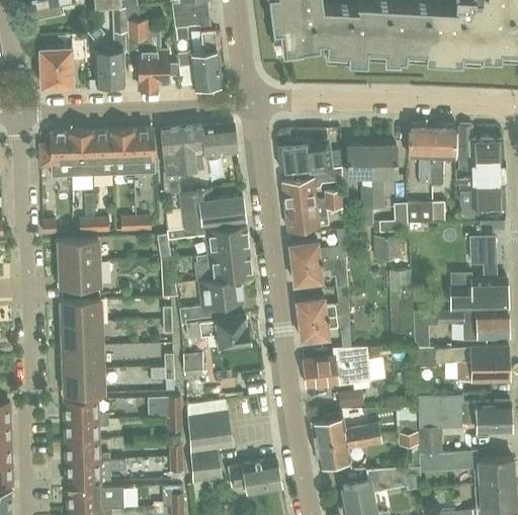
[(33,7),(35,16),(36,19),(62,14),(59,2),(67,0),(31,0),(33,7)]
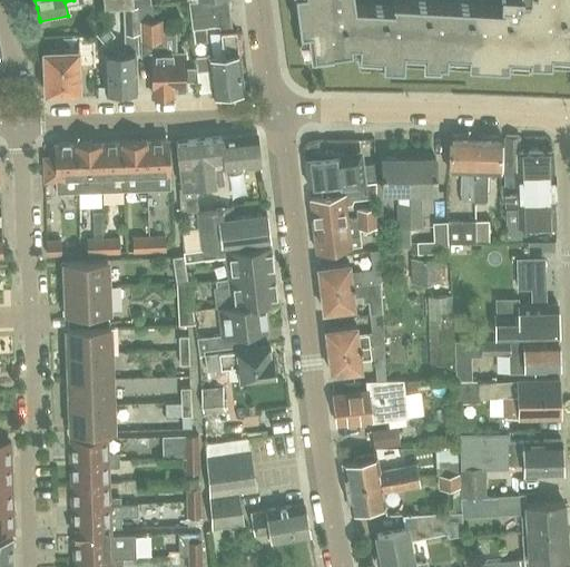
[(219,29),(220,33),(224,33),(220,15),(229,12),(227,0),(130,0),(131,7),(131,9),(139,8),(151,7),(150,0),(197,0),(197,2),(189,3),(193,31),(194,46),(207,45),(206,30),(219,29)]
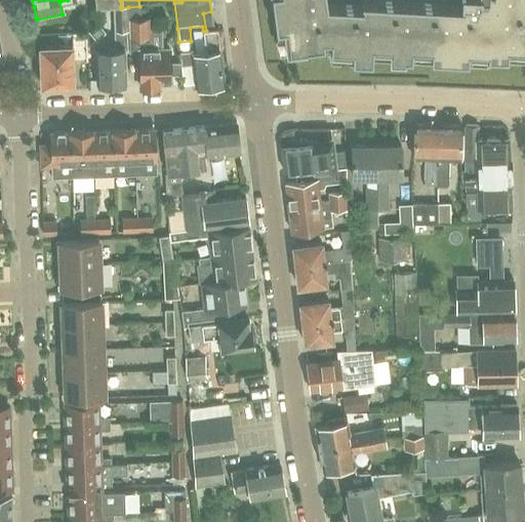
[(524,0),(460,0),(460,5),(462,6),(462,8),(362,3),(361,6),(363,6),(363,8),(327,7),(326,0),(272,0),(277,32),(287,30),(290,52),(324,47),(324,41),(331,41),(330,50),(352,51),(352,62),(372,63),(373,47),(392,48),(392,58),(412,59),(412,49),(431,50),(431,61),(469,63),(469,52),(489,53),(488,58),(508,59),(509,48),(524,48),(524,0)]
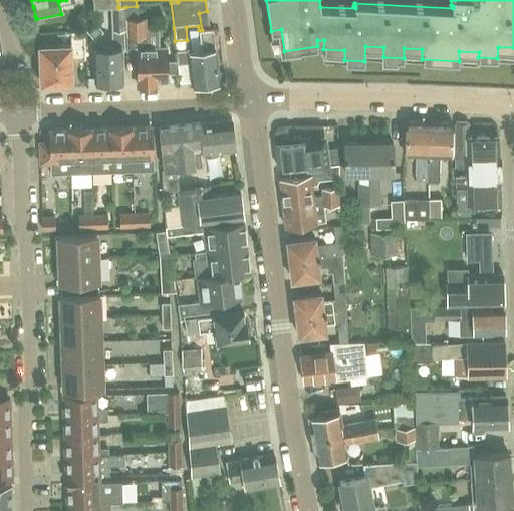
[(124,8),(125,8),(125,7),(118,8),(118,6),(112,6),(113,31),(113,50),(94,51),(95,83),(122,83),(121,51),(124,51),(124,32),(124,8)]
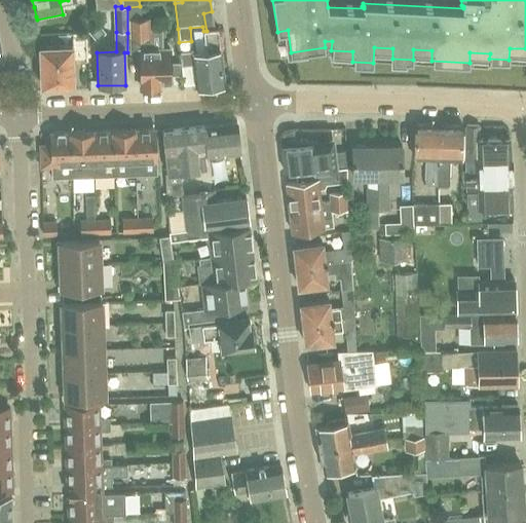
[(171,83),(170,51),(149,51),(149,22),(130,22),(130,53),(140,52),(141,89),(160,89),(159,83),(171,83)]
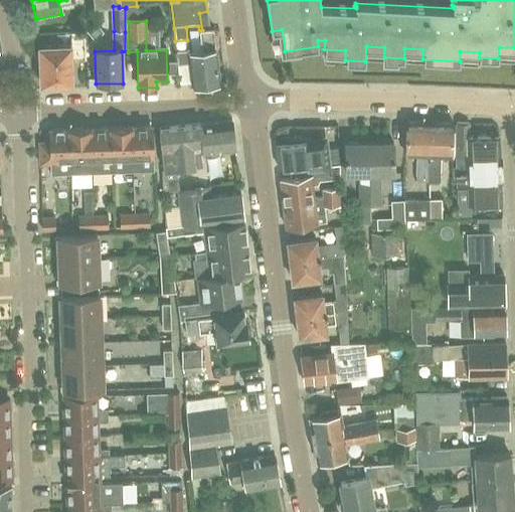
[(189,64),(192,88),(220,83),(212,29),(202,30),(199,30),(201,50),(176,53),(178,65),(189,64)]
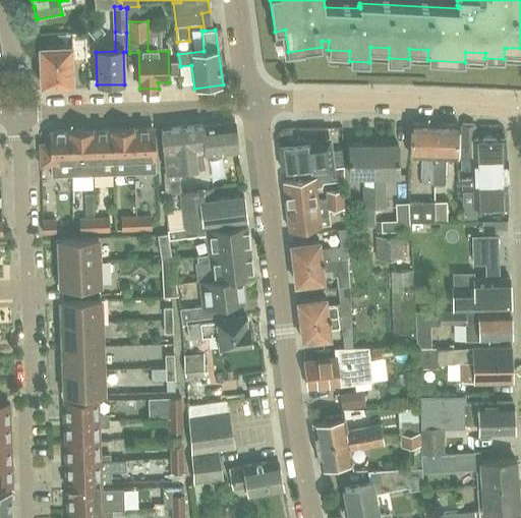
[(42,87),(72,85),(71,62),(87,62),(85,34),(72,35),(72,47),(40,49),(42,87)]
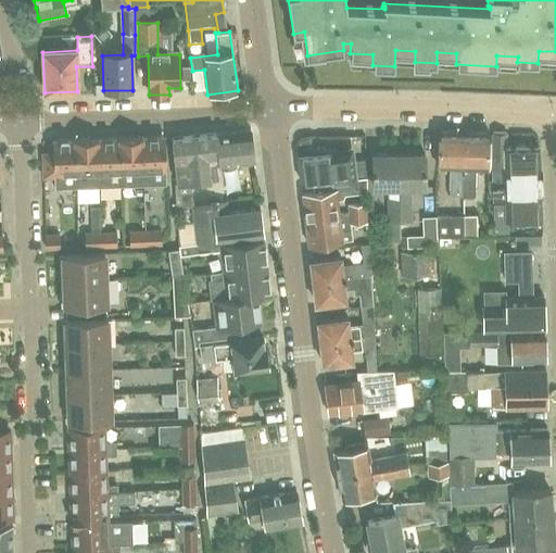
[(251,132),(211,136),(216,181),(217,181),(215,166),(219,166),(219,167),(254,163),(251,132)]
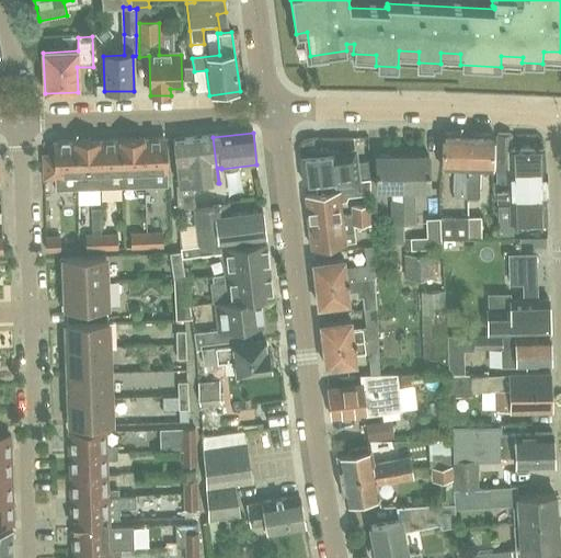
[(453,198),(466,198),(467,171),(468,135),(443,135),(442,170),(454,171),(453,198)]
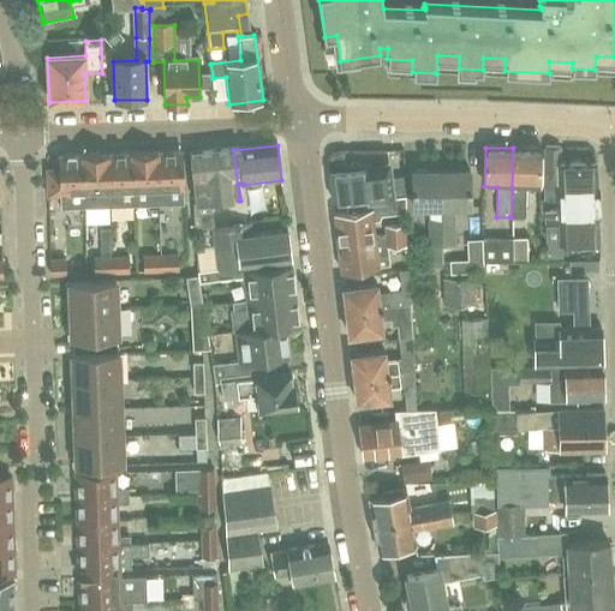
[(513,148),(512,187),(511,217),(525,219),(525,187),(539,187),(541,149),(513,148)]
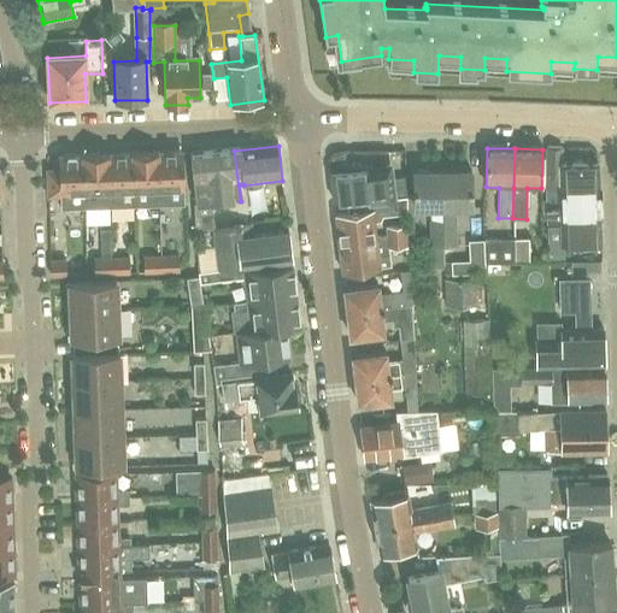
[(546,178),(547,192),(599,190),(598,165),(562,166),(560,151),(547,149),(546,178)]
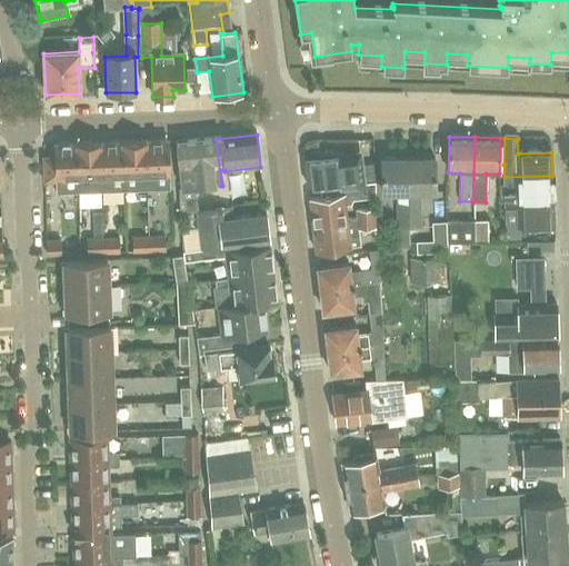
[(180,214),(198,211),(195,189),(221,186),(216,139),(176,144),(180,190),(179,190),(180,214)]
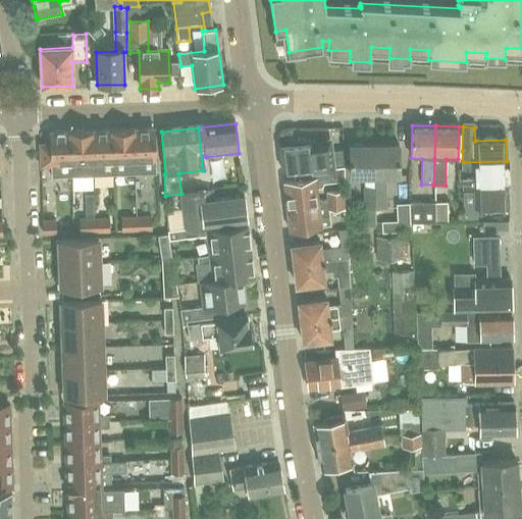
[(134,131),(135,175),(156,175),(154,130),(134,131)]
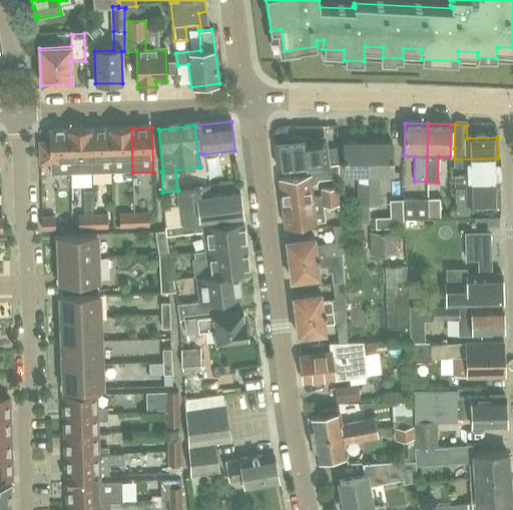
[(131,128),(108,129),(110,173),(132,172),(131,128)]
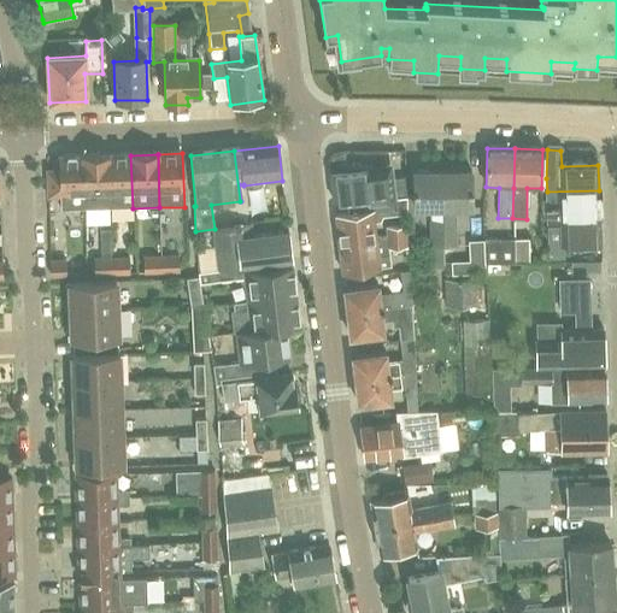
[(107,155),(78,157),(80,211),(110,210),(107,155)]
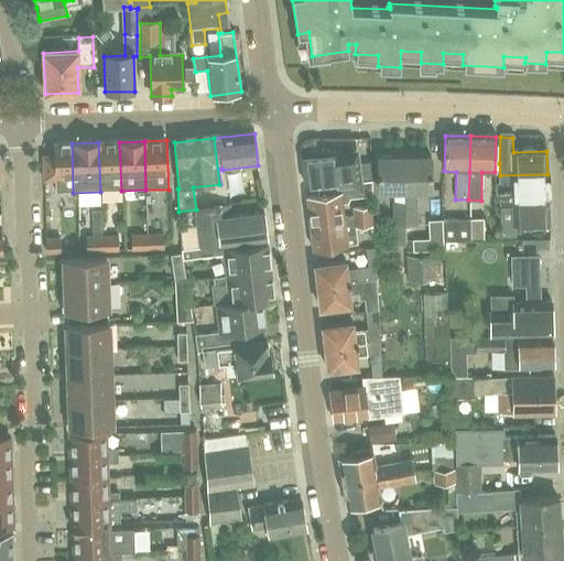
[(119,142),(98,142),(100,192),(121,191),(119,142)]
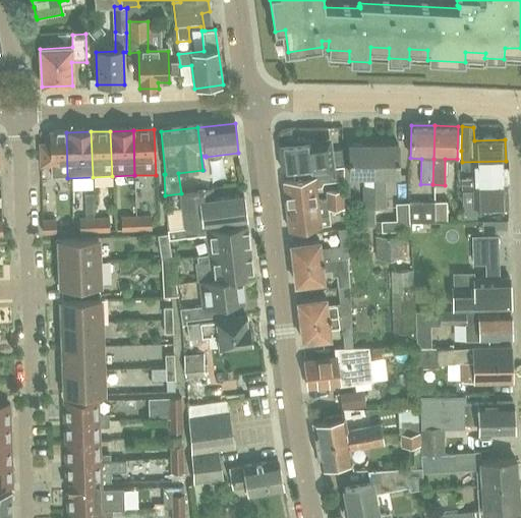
[(51,168),(51,178),(67,178),(66,132),(49,133),(50,149),(40,150),(40,168),(51,168)]
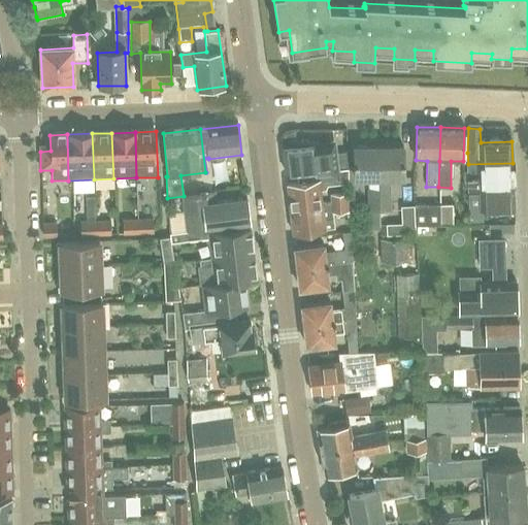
[(285,173),(314,170),(315,174),(339,171),(337,156),(339,156),(338,144),(316,146),(283,150),(285,173)]
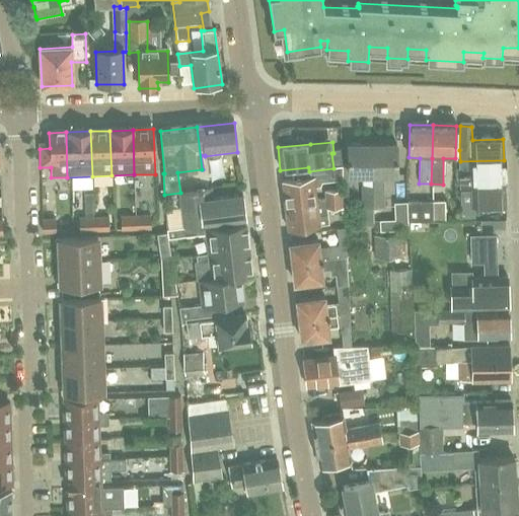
[(396,145),(372,146),(372,208),(382,207),(382,175),(396,175),(396,145)]
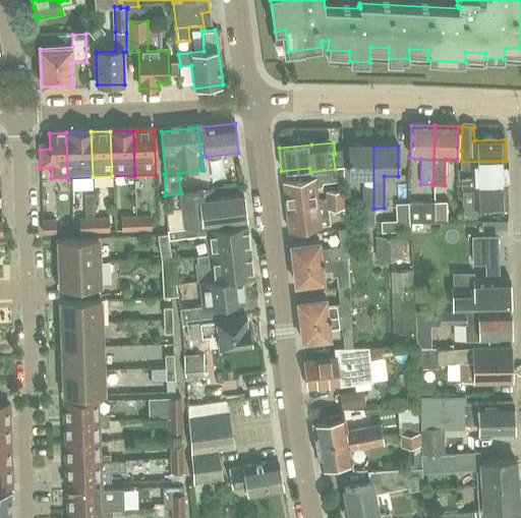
[(373,147),(348,147),(349,176),(363,176),(363,209),(373,209),(373,147)]
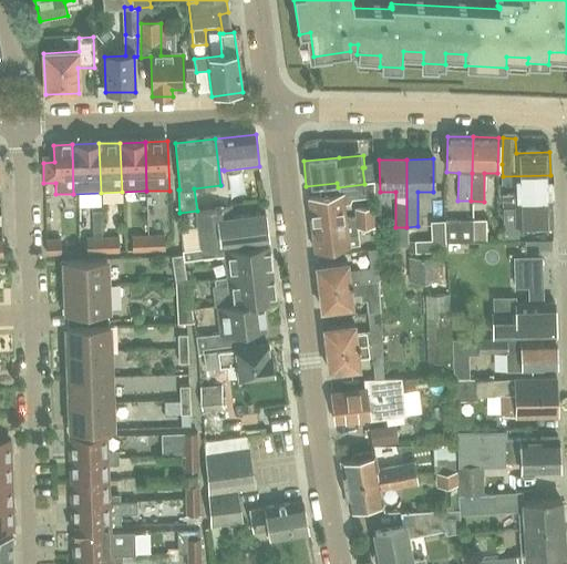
[(515,197),(503,197),(503,203),(552,202),(550,175),(503,176),(503,187),(515,187),(515,197)]
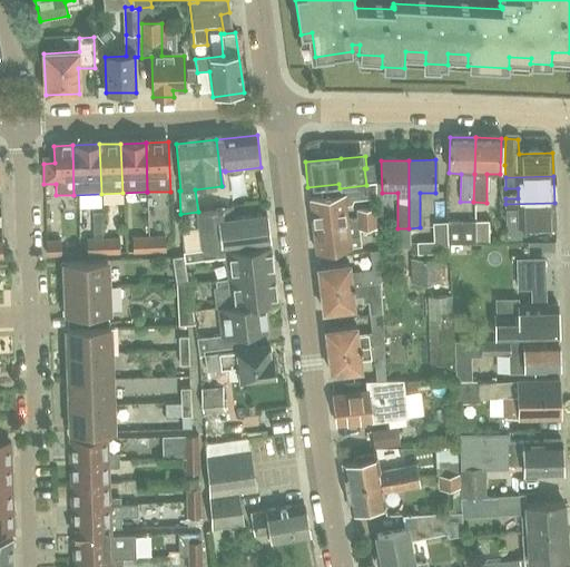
[(313,227),(347,223),(347,222),(346,207),(351,207),(353,202),(375,199),(375,185),(366,185),(340,188),(341,196),(310,201),(313,227)]
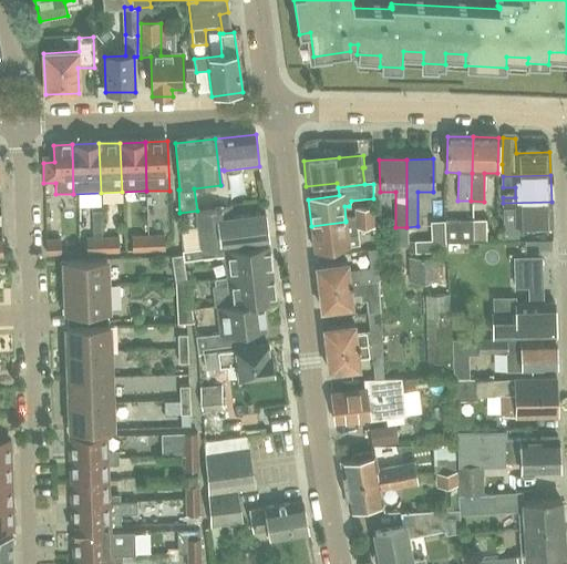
[(552,225),(552,202),(503,203),(504,239),(518,239),(518,226),(552,225)]
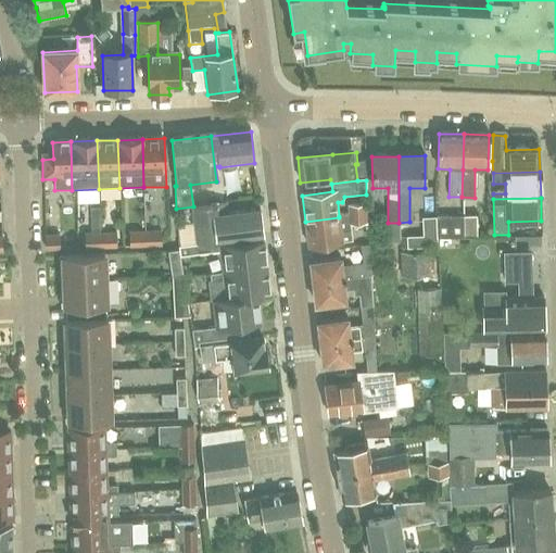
[(192,208),(196,229),(197,243),(217,241),(263,236),(260,210),(223,214),(222,204),(192,208)]
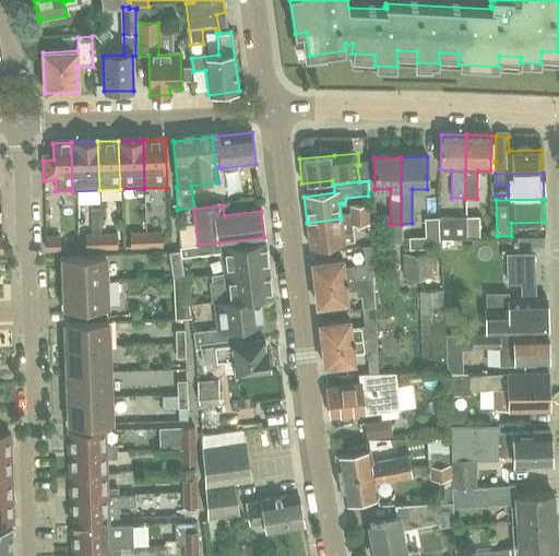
[(369,208),(349,209),(349,217),(341,217),(341,219),(307,223),(310,248),(344,245),(353,244),(352,227),(369,225),(369,208)]
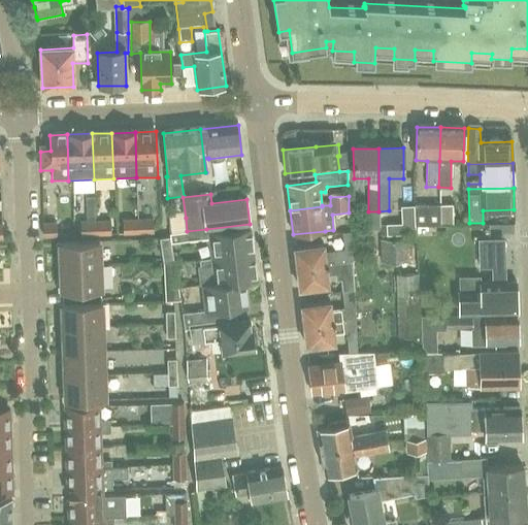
[(94,198),(86,199),(87,223),(79,223),(80,237),(96,237),(95,222),(96,222),(94,198)]
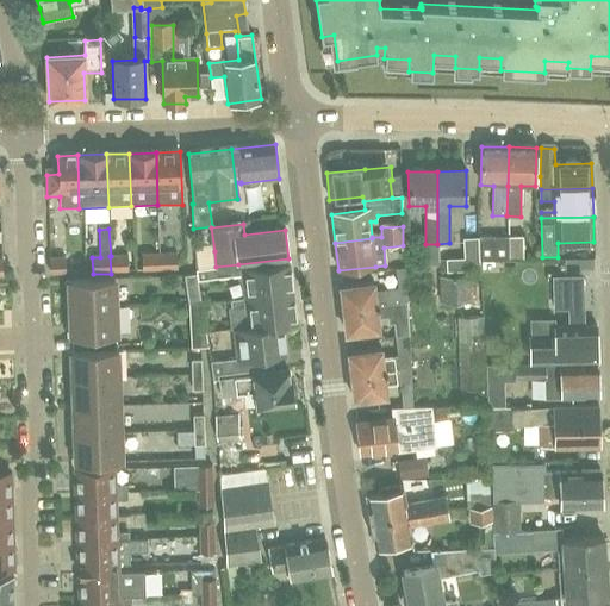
[(508,238),(479,239),(479,261),(510,260),(508,238)]
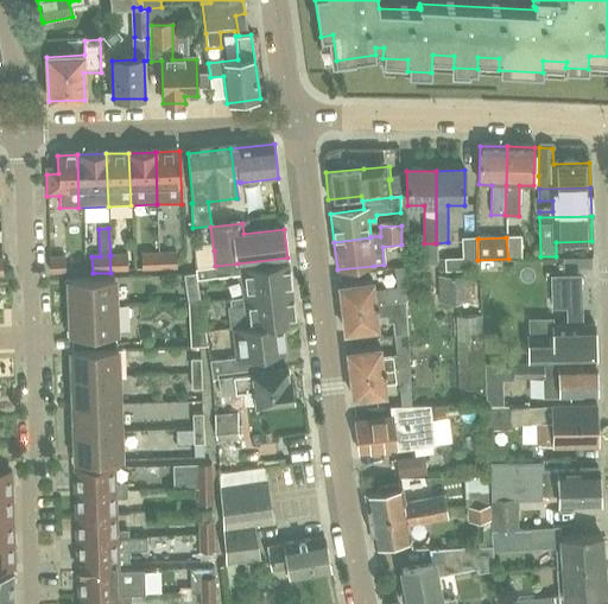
[(521,237),(506,237),(508,259),(521,258),(521,237)]
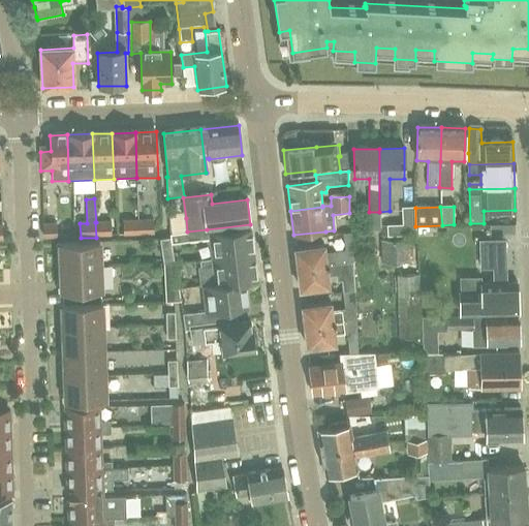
[(415,237),(415,225),(389,226),(387,218),(380,218),(381,239),(415,237)]
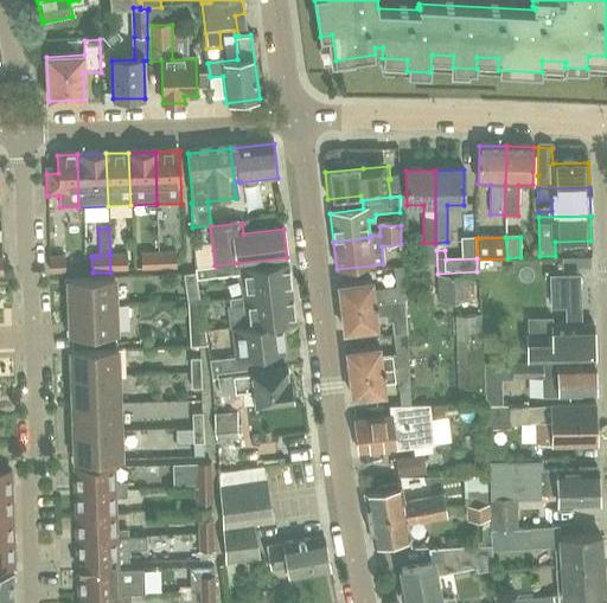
[(159,269),(159,254),(141,255),(142,270),(159,269)]
